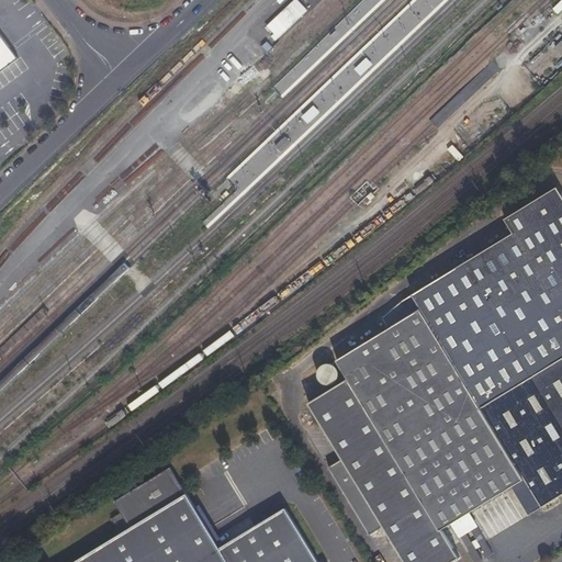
[(142,0),(137,4),(146,13),(156,3),(153,0),(142,0)]
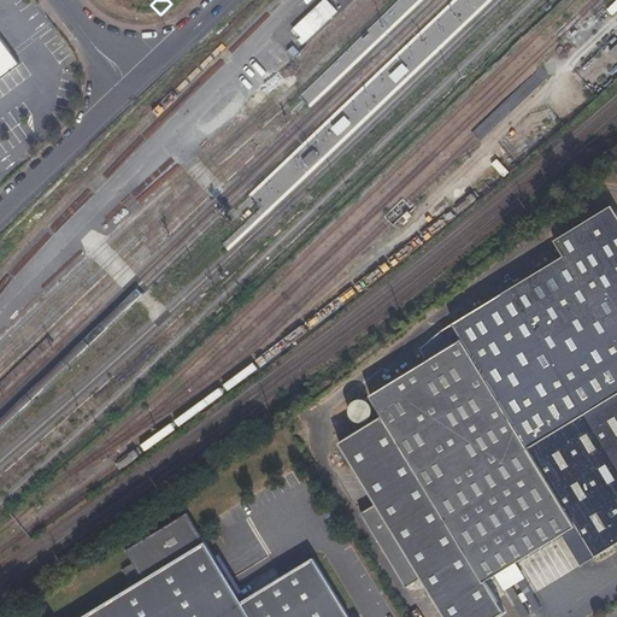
[(0,24),(0,62),(17,50),(0,24)]
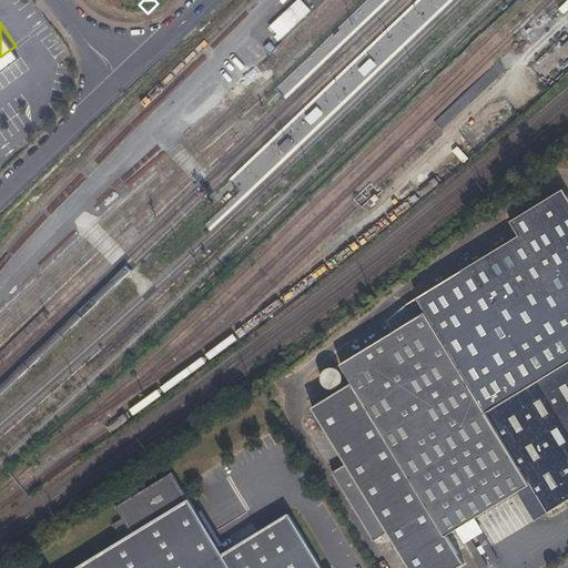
[(288,139),(280,148),(285,153),(294,144),(288,139)]
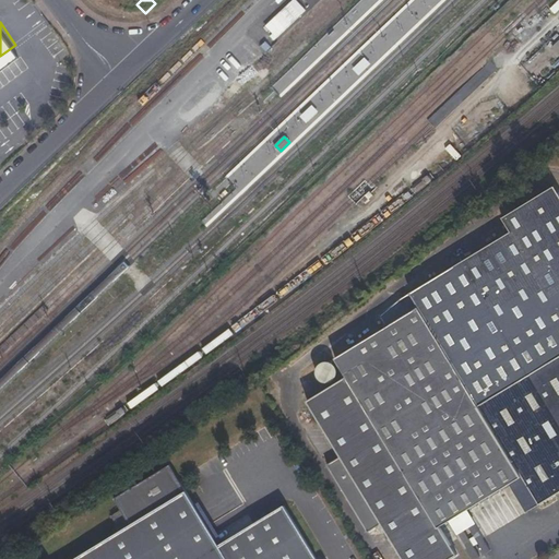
[(510,485),(523,477),(539,504),(558,492),(558,193),(555,187),(502,218),(511,233),(455,266),(403,298),(380,318),(387,328),(335,358),(347,379),(308,402),(342,458),(326,466),(342,491),(356,483),(382,525),(402,558),(451,558),(458,556),(440,527),(510,485)]
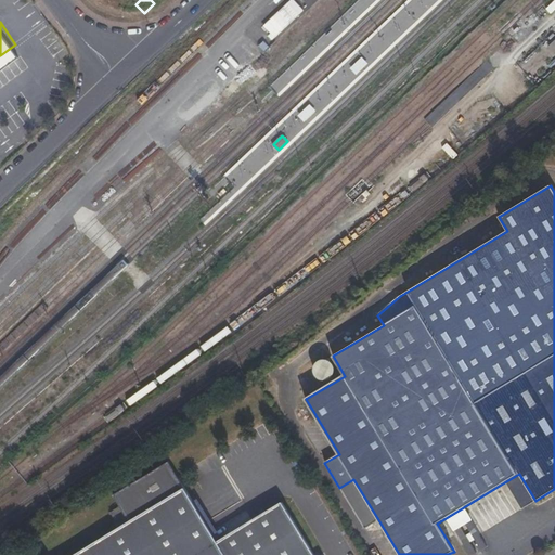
[(121,506),(111,513),(120,528),(75,554),(314,554),(282,502),(218,541),(169,462),(114,495),(121,506)]
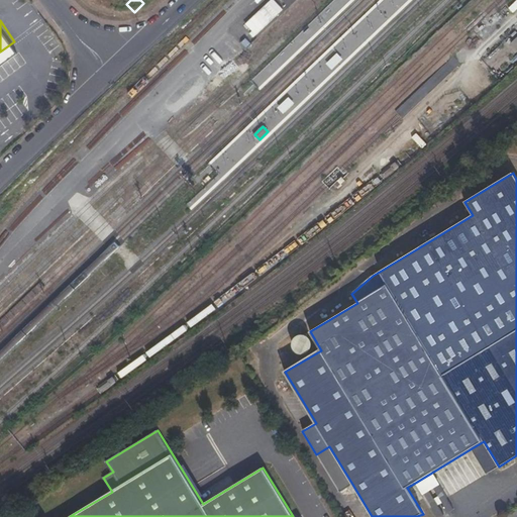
[(472,448),(488,474),(499,467),(484,441),(472,448)]
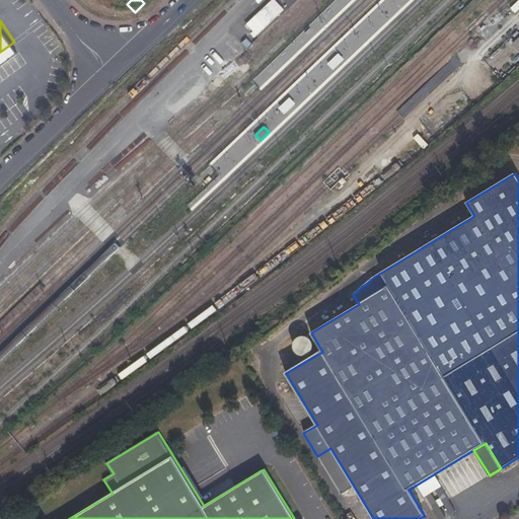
[(317,456),(341,496),(355,488),(330,448),(317,456)]
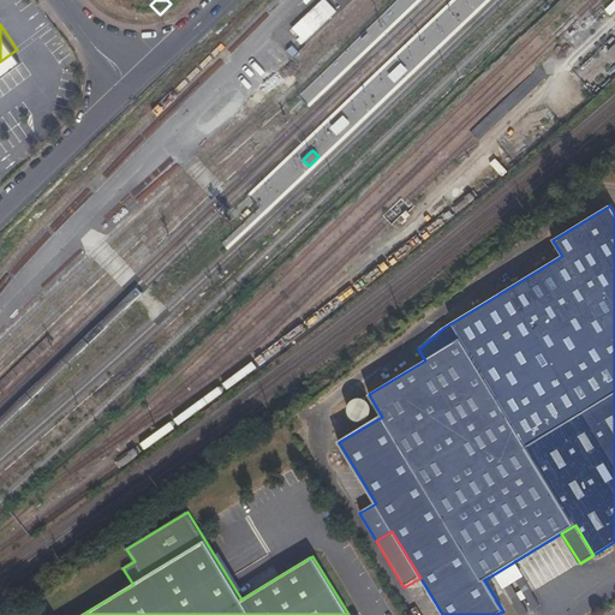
[(273,568),(250,579),(254,585),(275,574),(273,568)]
